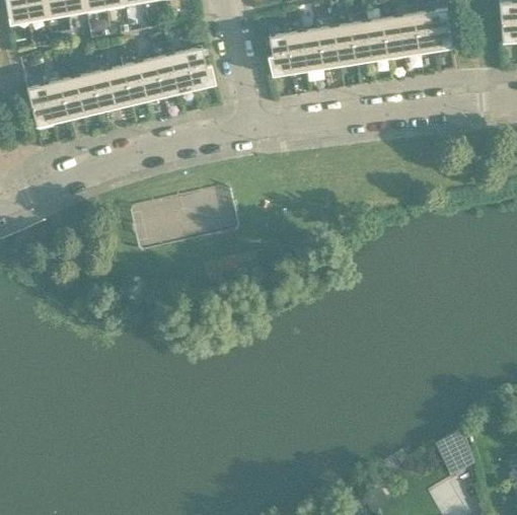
[(25,0),(5,0),(9,22),(29,19),(25,0)]
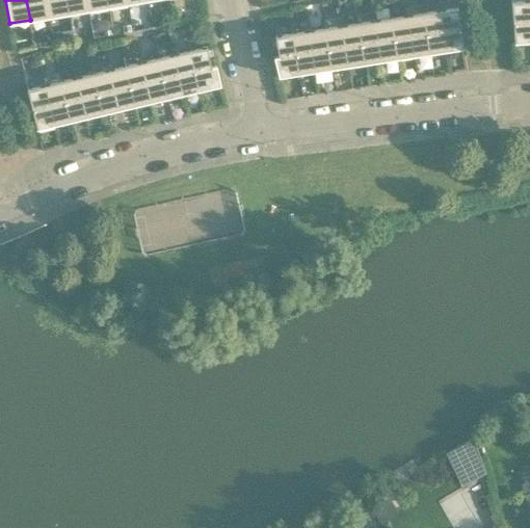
[(50,17),(47,0),(26,0),(30,20),(50,17)]
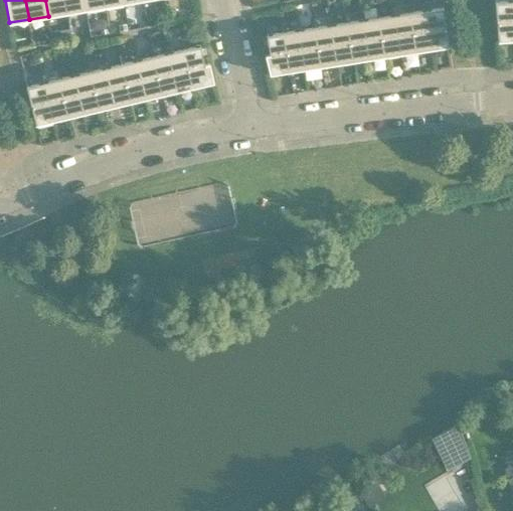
[(64,0),(45,0),(48,16),(67,12),(64,0)]
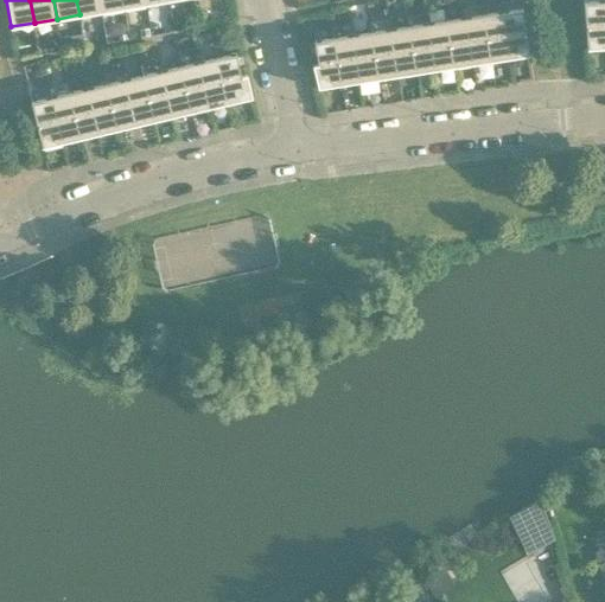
[(76,0),(80,14),(102,11),(100,0),(76,0)]
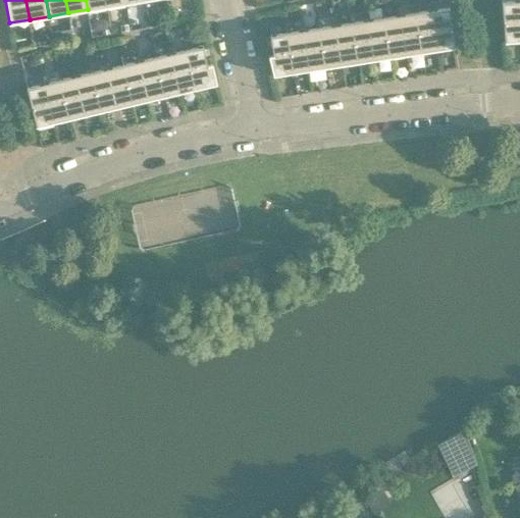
[(105,0),(86,0),(88,9),(107,6),(105,0)]
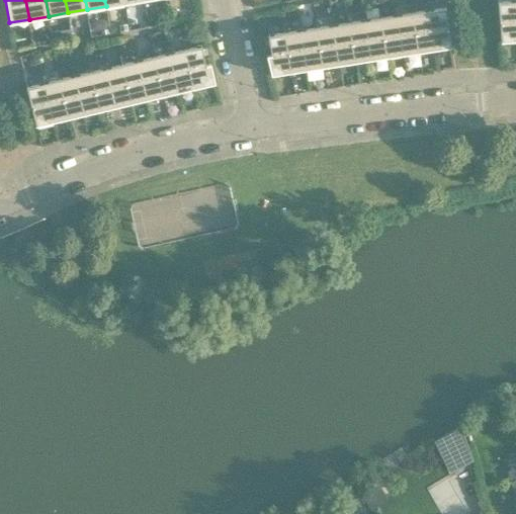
[(515,5),(499,6),(502,47),(515,45),(515,5)]
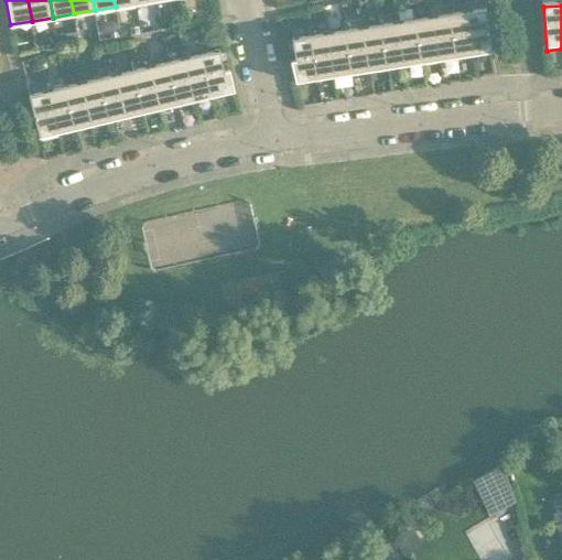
[(487,12),(468,15),(475,57),(494,54),(487,12)]
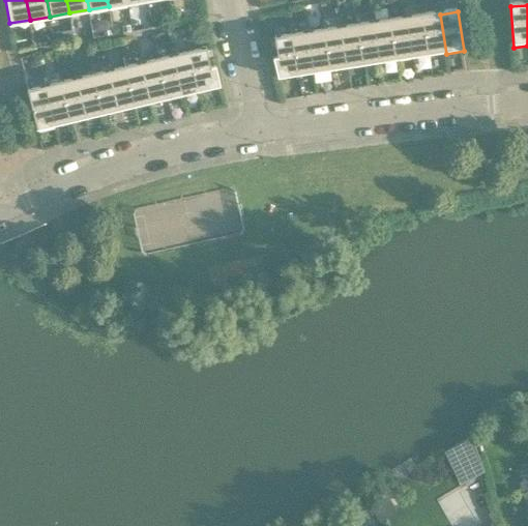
[(440,15),(423,18),(430,56),(446,54),(440,15)]
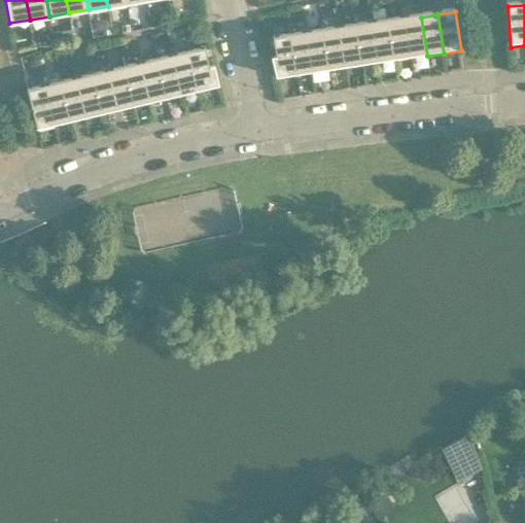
[(421,18),(406,20),(411,58),(427,56),(421,18)]
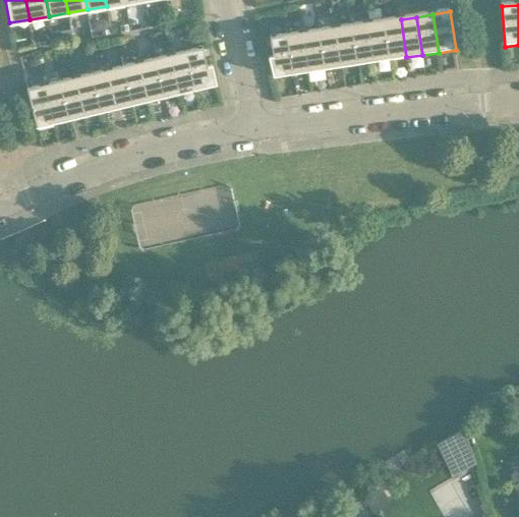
[(401,19),(385,21),(391,60),(406,57),(401,19)]
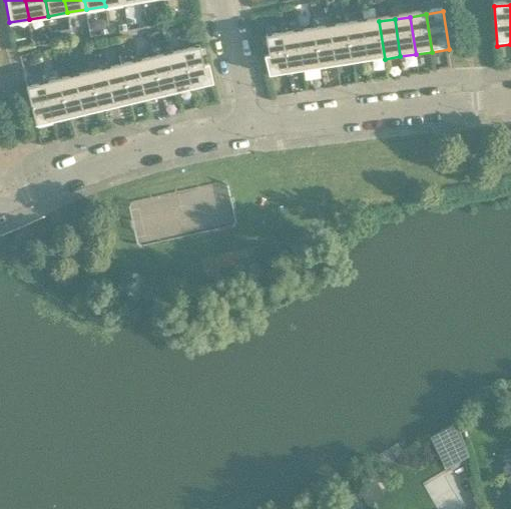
[(379,21),(363,24),(369,61),(385,59),(379,21)]
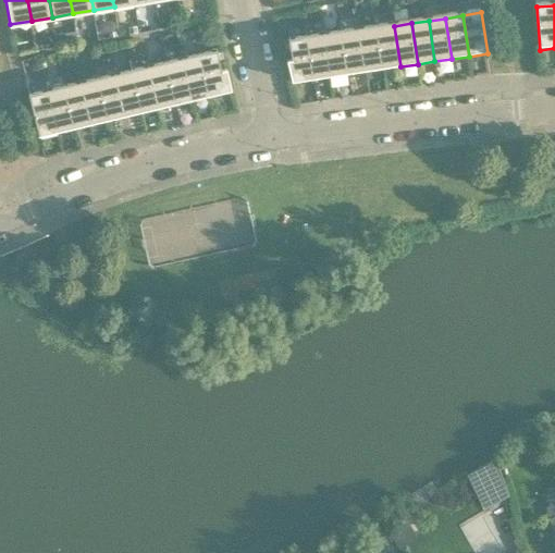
[(394,26),(377,28),(383,70),(401,66),(394,26)]
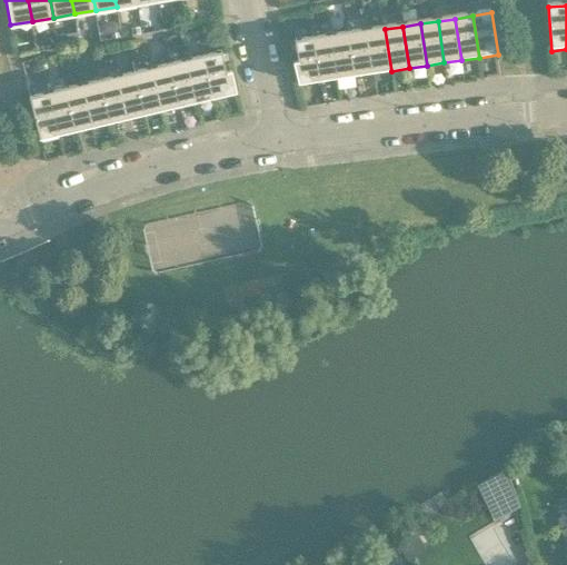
[(385,29),(367,32),(374,73),(391,71),(385,29)]
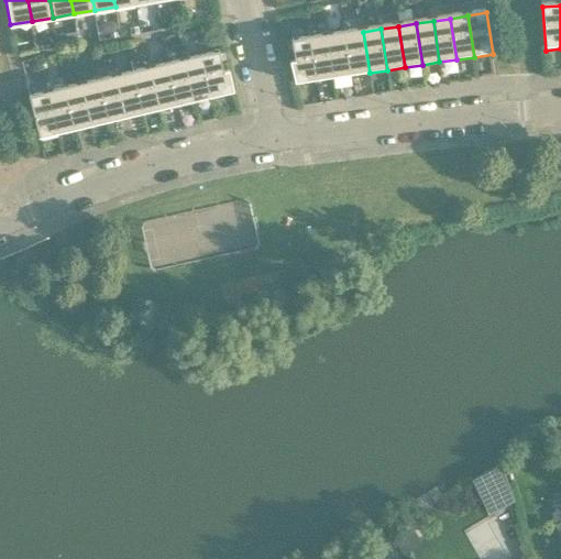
[(363,32),(347,34),(352,76),(370,73),(363,32)]
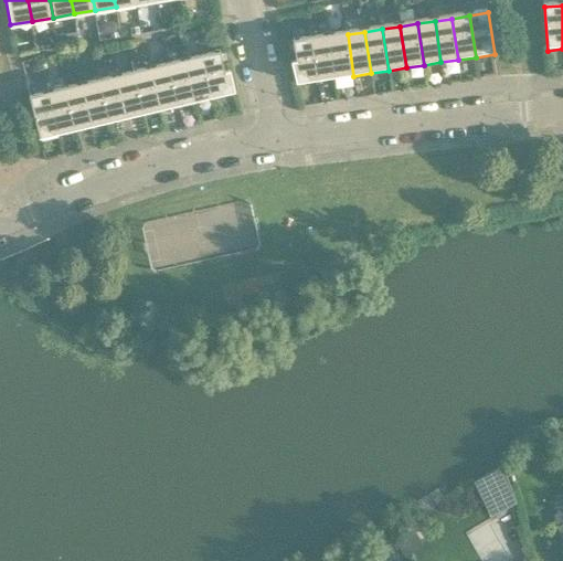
[(348,34),(330,38),(337,78),(353,76),(348,34)]
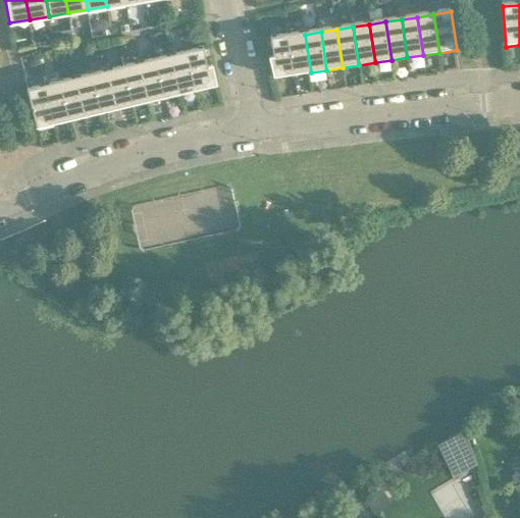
[(305,35),(289,37),(295,75),(311,72),(305,35)]
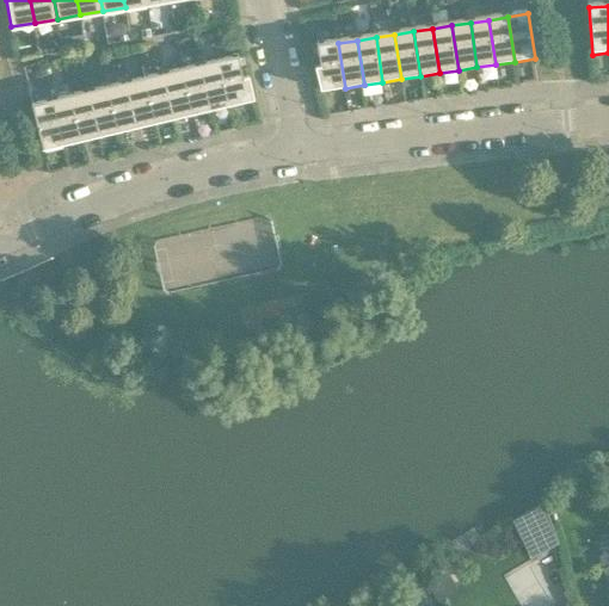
[(338,43),(318,47),(325,91),(345,88),(338,43)]
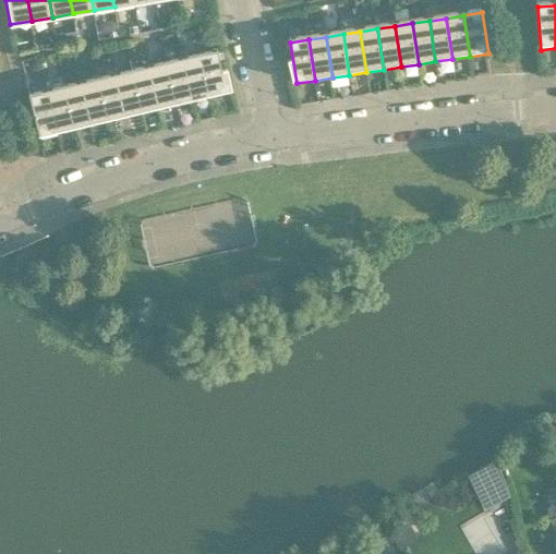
[(224,74),(219,53),(202,58),(210,98),(229,94),(229,95),(233,94),(229,73),(224,74)]
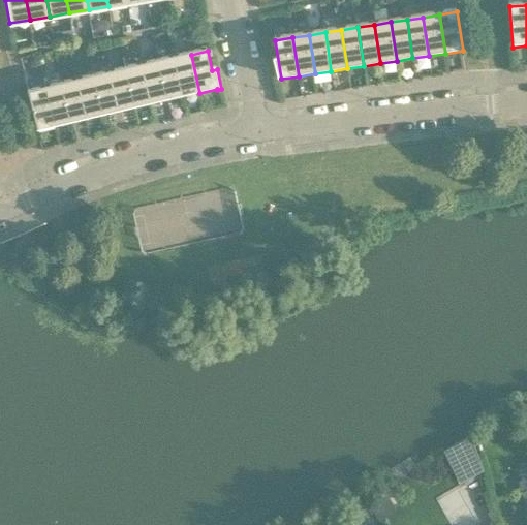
[(191,55),(175,58),(184,96),(199,93),(191,55)]
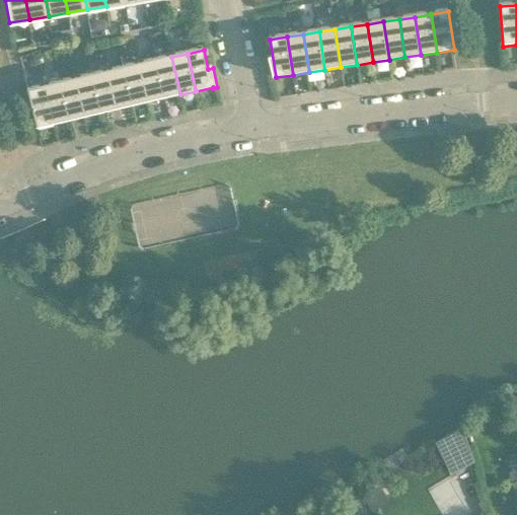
[(171,57),(155,61),(164,98),(180,94),(171,57)]
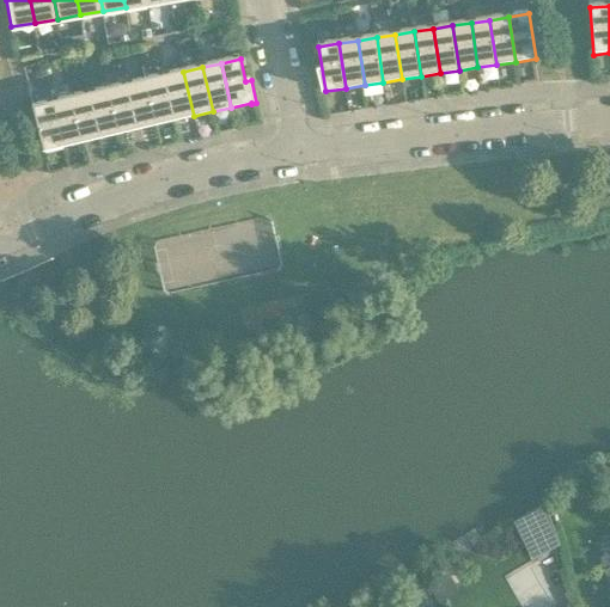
[(183,72),(165,77),(176,121),(194,116),(183,72)]
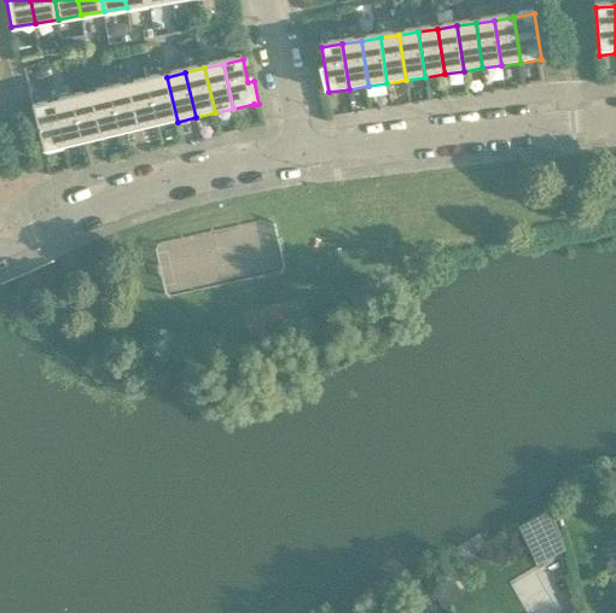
[(167,77),(147,82),(158,127),(178,122),(167,77)]
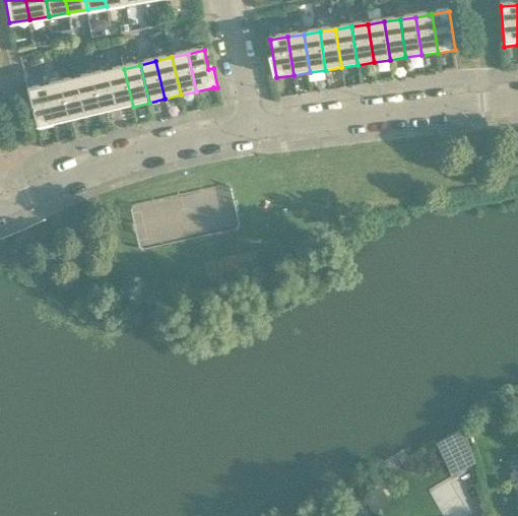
[(124,69),(109,72),(118,110),(133,107),(124,69)]
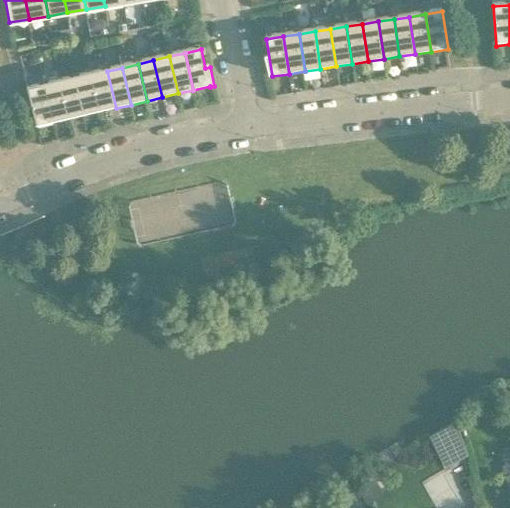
[(107,71),(91,75),(100,112),(116,108),(107,71)]
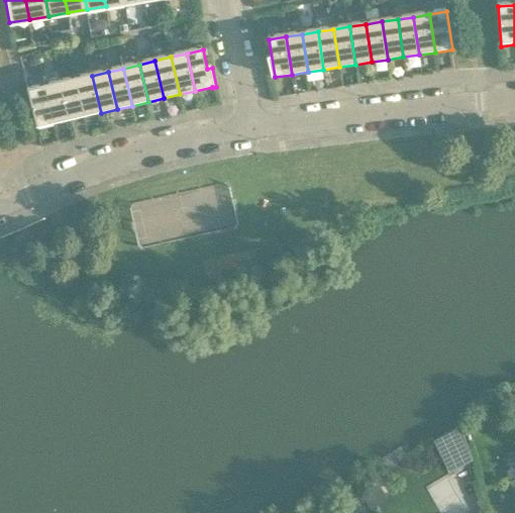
[(92,76),(77,80),(85,117),(101,113),(92,76)]
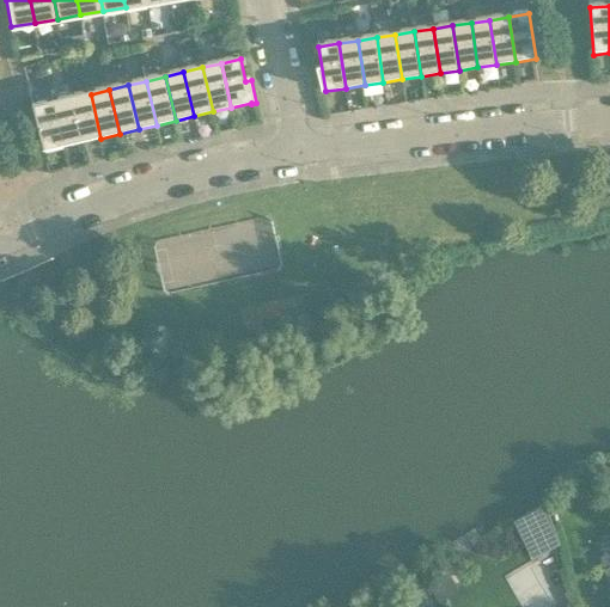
[(91,94),(72,98),(83,142),(101,139),(91,94)]
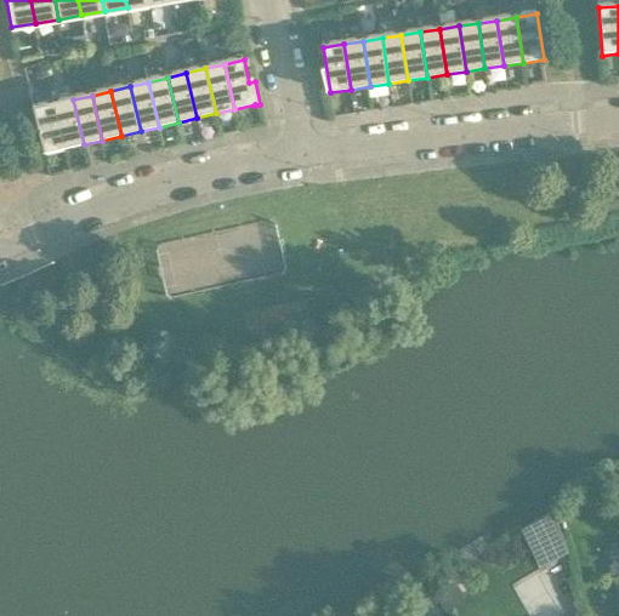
[(73,100),(54,104),(64,149),(84,144),(73,100)]
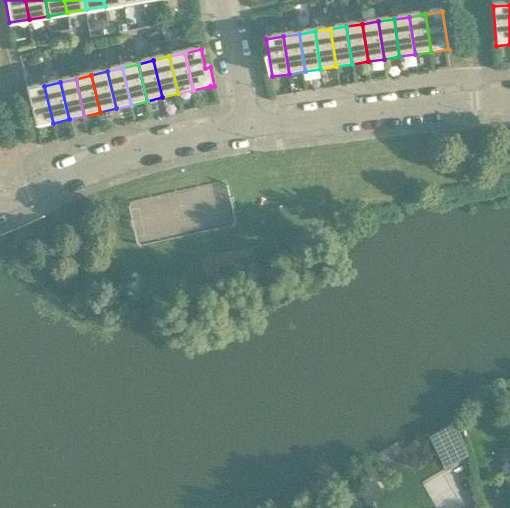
[(44,86),(28,90),(37,127),(53,123),(44,86)]
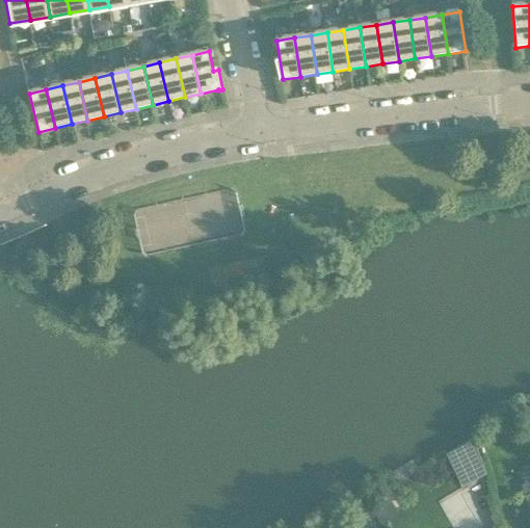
[(474,442),(448,454),(465,487),(491,475),(474,442)]
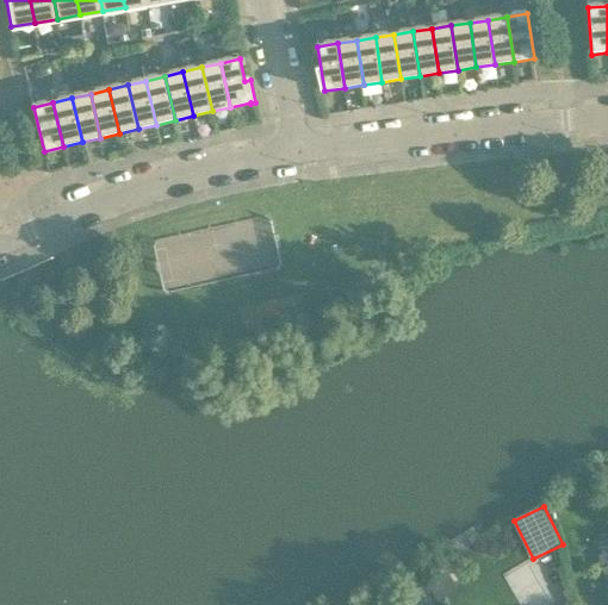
[(432,604),(422,588),(402,600),(404,604),(432,604)]
